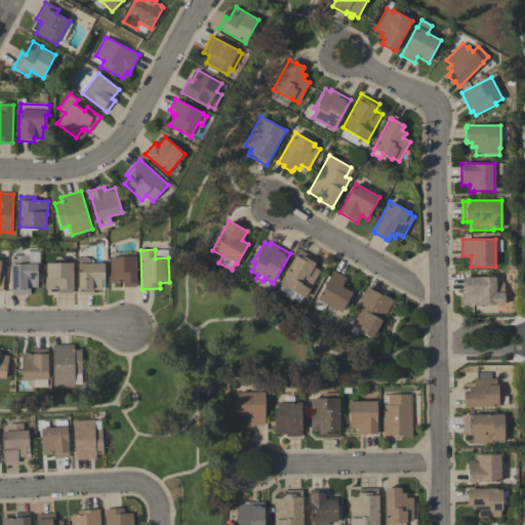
[(317,259),(315,264),(316,264),(314,267),(320,271),(305,298),(303,297),(300,301),(294,298),(292,300),(285,296),(286,294),(278,289),(280,284),(279,284),(295,255),(299,249),(317,259)]
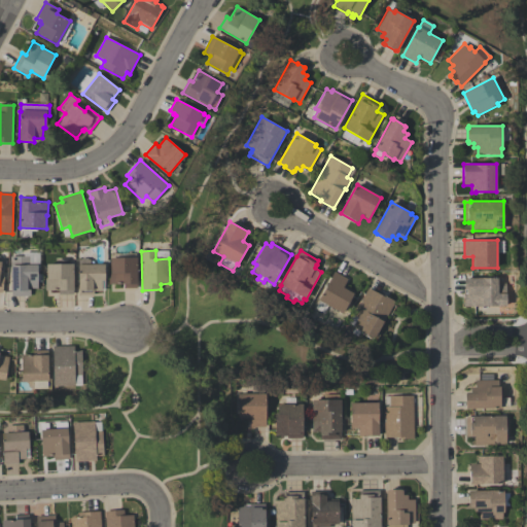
[(29,256),(30,265),(38,265),(38,275),(41,275),(41,282),(38,282),(38,288),(30,288),(31,296),(11,296),(10,256),(29,256)]
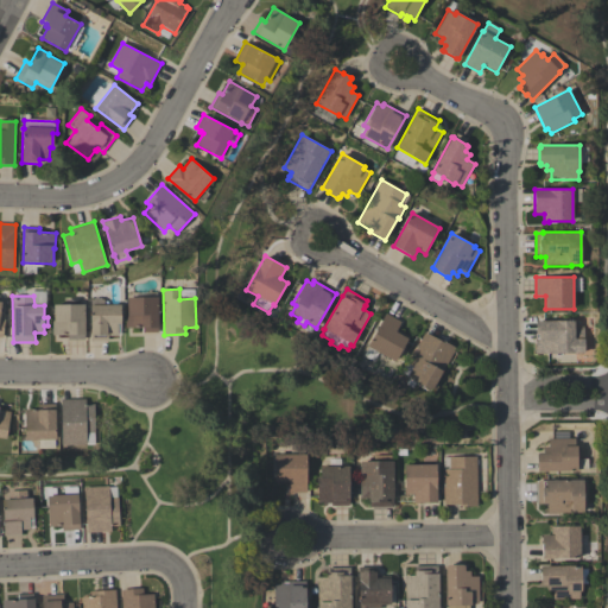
[(158,333),(143,333),(143,328),(126,328),(126,315),(127,315),(127,297),(158,297),(158,333)]
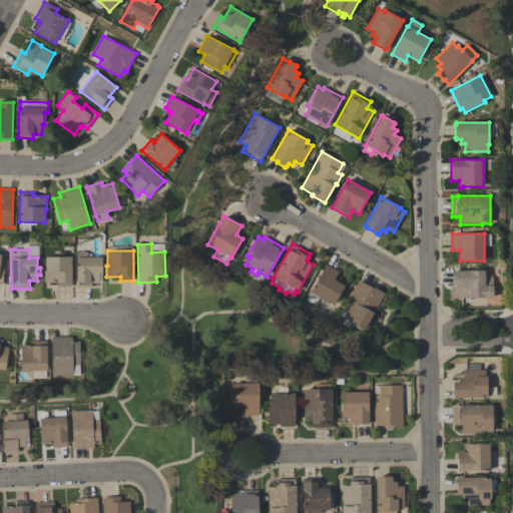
[(99,284),(91,284),(91,288),(76,288),(76,253),(78,253),(79,251),(85,251),(86,253),(88,253),(88,258),(102,258),(102,274),(99,274),(99,284)]
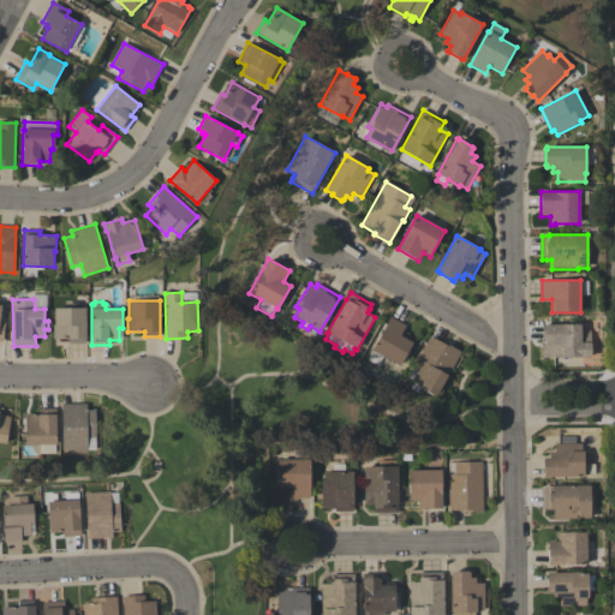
[(85,308),(87,344),(69,344),(69,339),(53,340),(53,326),(55,326),(55,309),(85,308)]
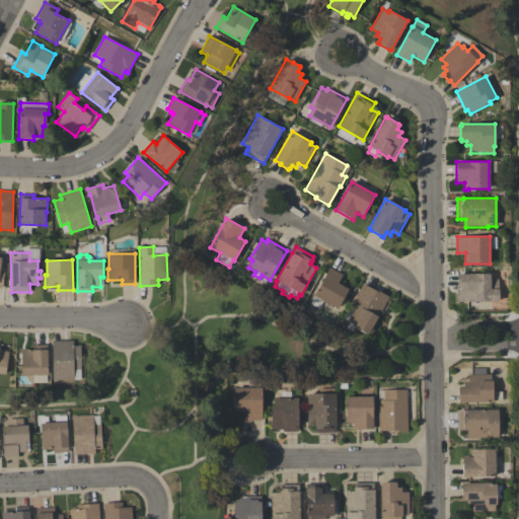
[(337,309),(313,296),(329,268),(343,275),(339,281),(350,287),(337,309)]
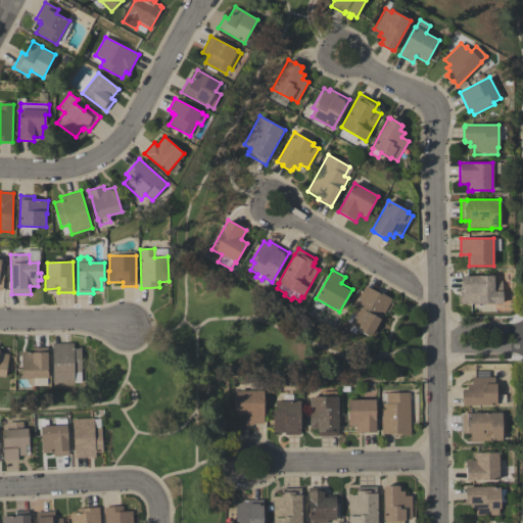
[(462,276),(492,276),(492,281),(503,281),(503,304),(460,304),(460,289),(462,289),(462,276)]
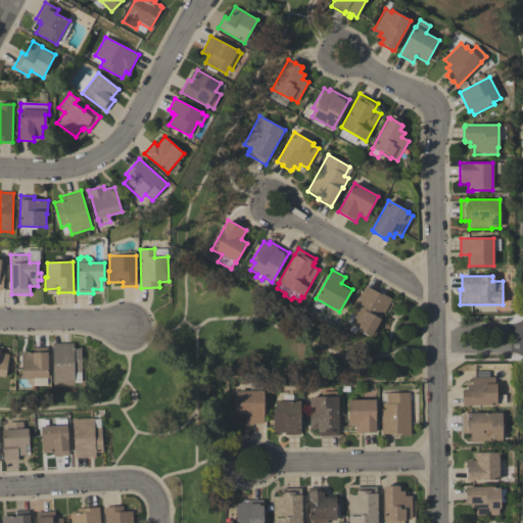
[(371,336),(370,335),(369,337),(359,331),(359,329),(350,325),(355,316),(350,313),(355,303),(357,304),(360,299),(359,299),(366,286),(377,293),(378,291),(391,299),(371,336)]
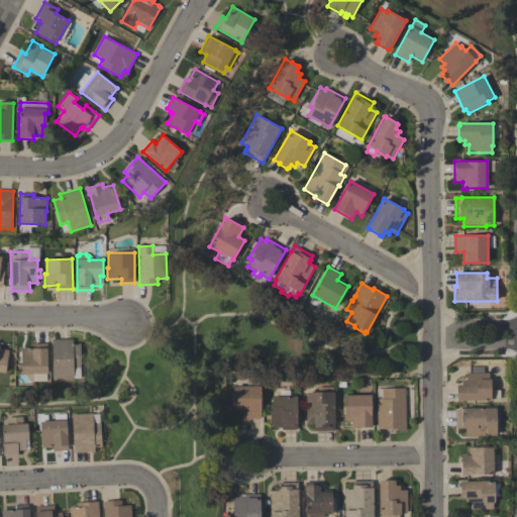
[(74,379),(53,379),(53,340),(73,339),(73,343),(81,343),(81,368),(74,368),(74,379)]
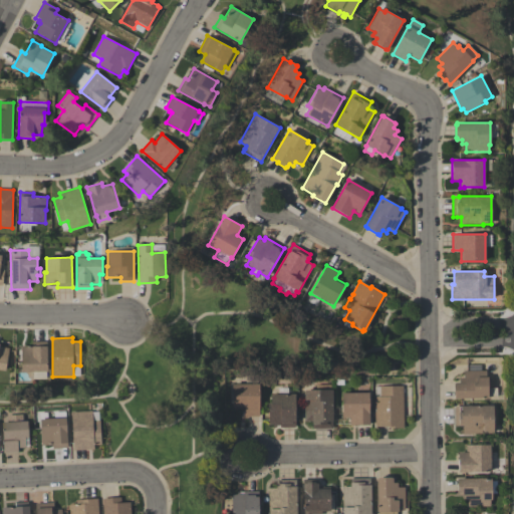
[(21,372),(21,346),(32,345),(32,342),(47,342),(48,371),(21,372)]
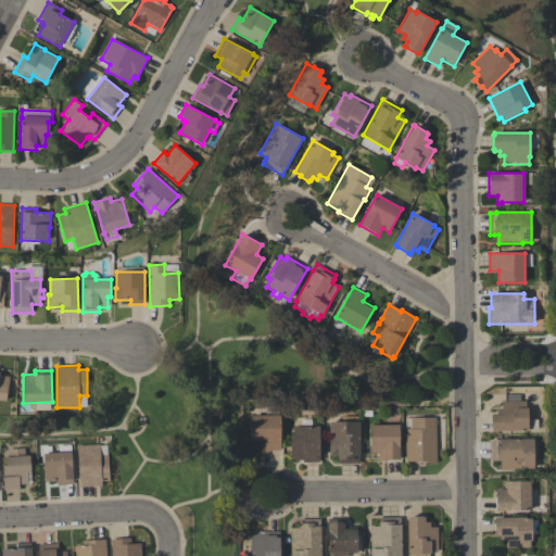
[(0,375),(10,377),(5,401),(0,400),(0,375)]
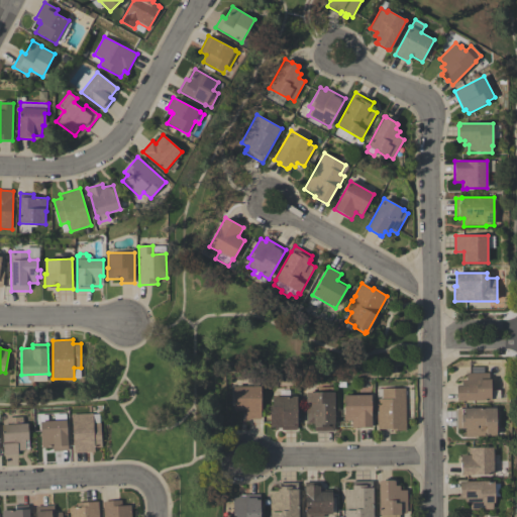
[(489,374),(489,380),(491,380),(491,391),(500,391),(500,400),(491,400),(491,401),(457,401),(457,396),(456,396),(456,387),(457,387),(457,386),(461,386),(461,381),(467,381),(466,374),(489,374)]
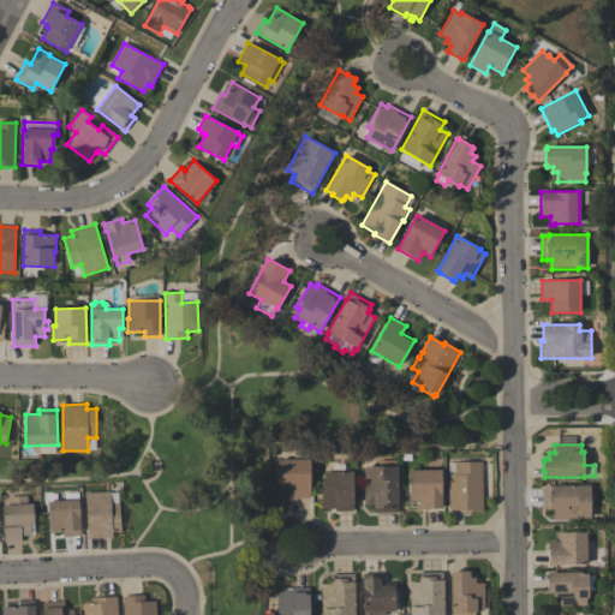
[(279,460),(310,460),(310,499),(293,499),(293,489),(279,489),(279,460)]
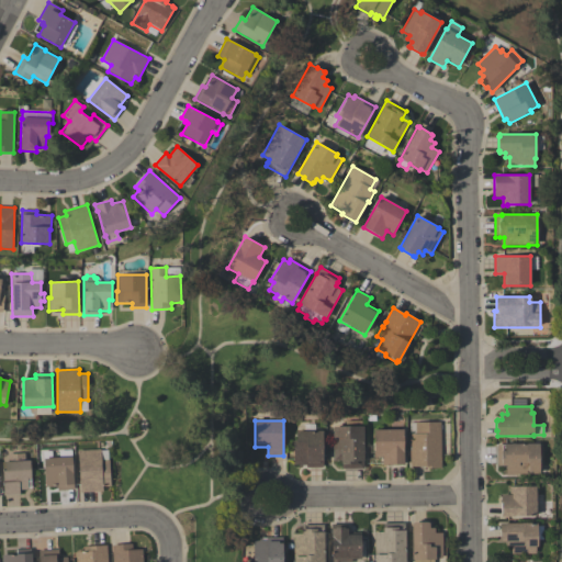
[(441,468),(425,469),(425,467),(409,467),(409,451),(411,451),(411,446),(409,446),(409,434),(415,434),(415,423),(440,423),(441,468)]
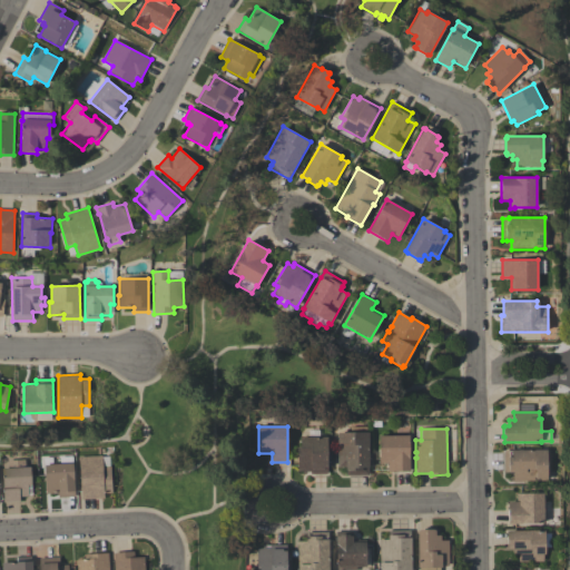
[(369,433),(369,475),(346,475),(346,468),(337,468),(337,433),(369,433)]
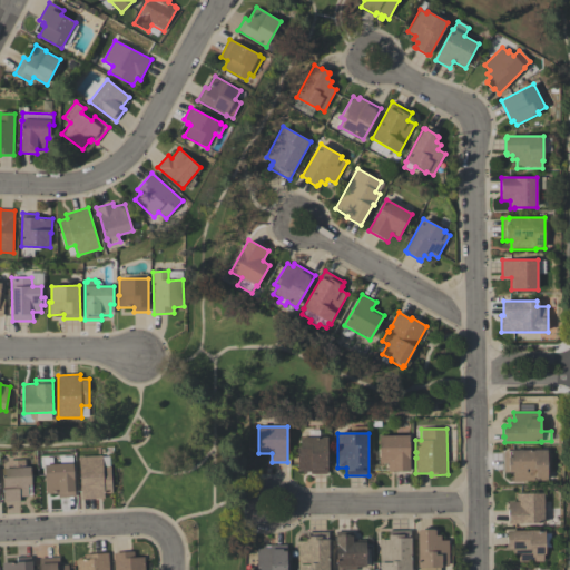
[(379,436),(409,436),(410,472),(387,472),(387,464),(379,464),(379,436)]
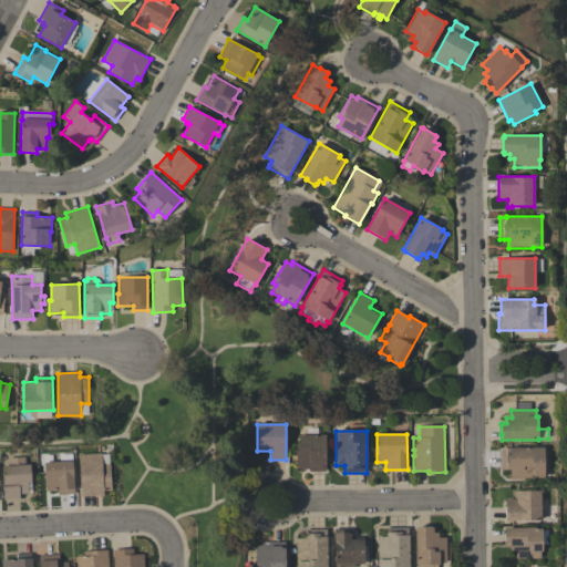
[(298,435),(325,435),(325,472),(309,472),(309,470),(305,470),(305,472),(301,472),(301,470),(296,470),(296,445),(298,445),(298,435)]
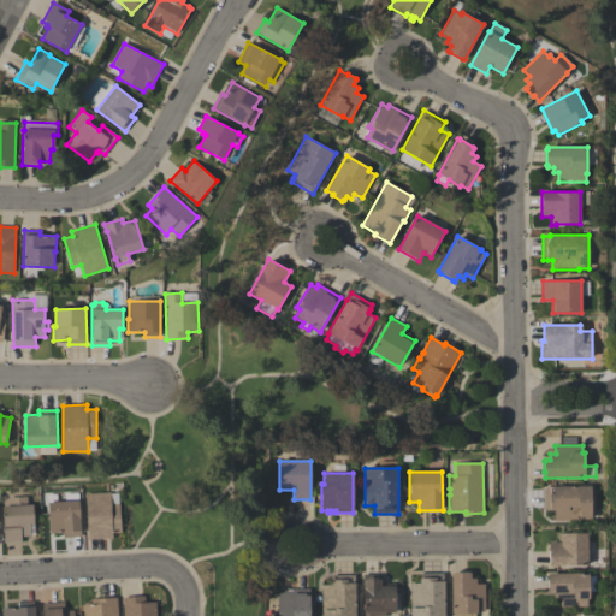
[(591,520),(555,521),(555,511),(545,511),(545,487),(591,486),(591,520)]
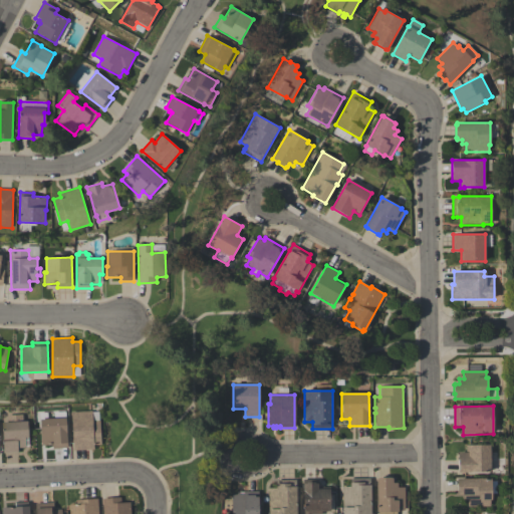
[(101,445),(94,445),(94,450),(73,451),(71,413),(92,412),(92,421),(100,421),(101,445)]
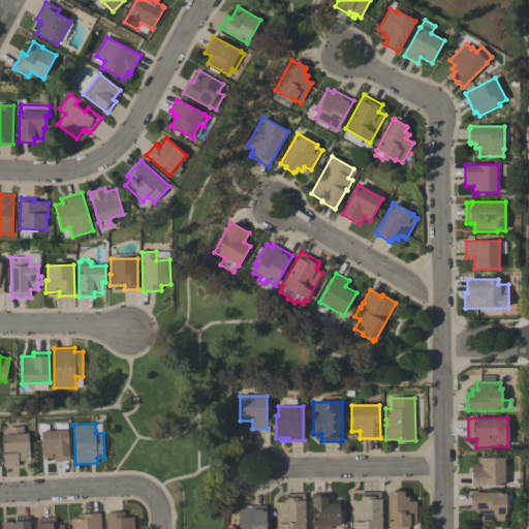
[(4,466),(2,435),(7,435),(7,428),(24,427),(24,434),(29,434),(30,450),(26,450),(27,461),(19,461),(19,465),(4,466)]
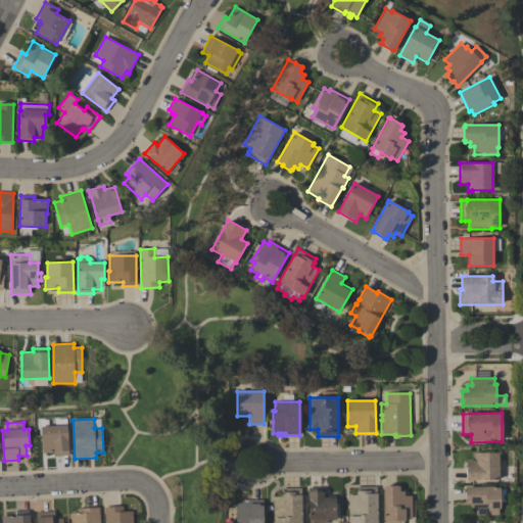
[(43,454),(41,427),(67,425),(69,457),(54,457),(54,453),(43,454)]
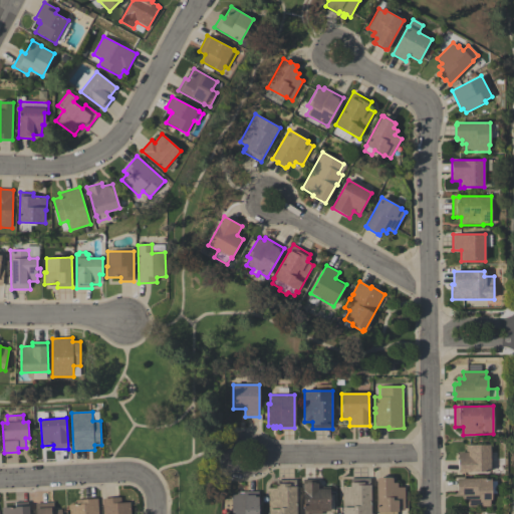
[(490,445),(491,472),(471,472),(471,473),(458,473),(458,453),(466,453),(466,446),(490,445)]
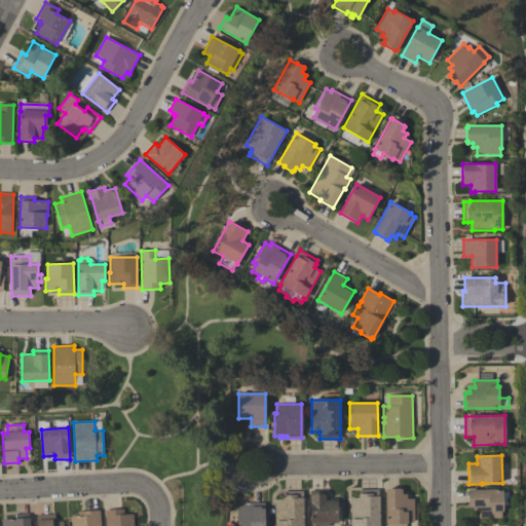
[(413,499),(414,522),(407,522),(407,524),(406,524),(406,525),(386,525),(386,524),(385,524),(385,490),(386,490),(386,489),(401,489),(401,490),(402,490),(402,494),(407,494),(407,499),(413,499)]
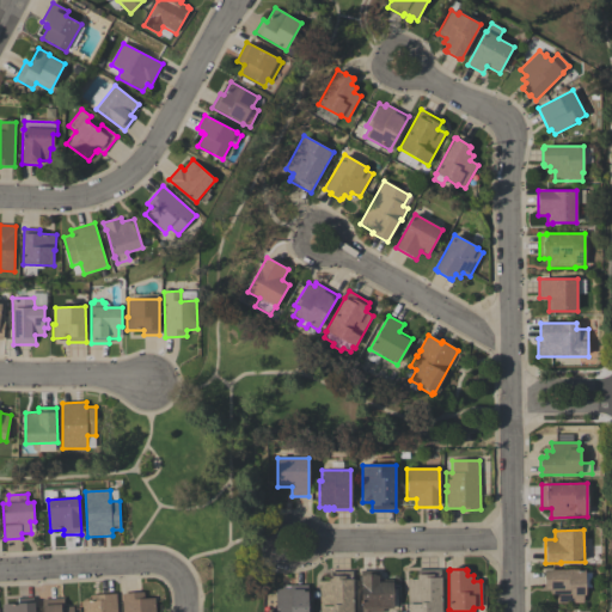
[(408,611),(408,580),(417,580),(417,575),(417,570),(440,570),(440,577),(441,577),(441,611),(408,611)]
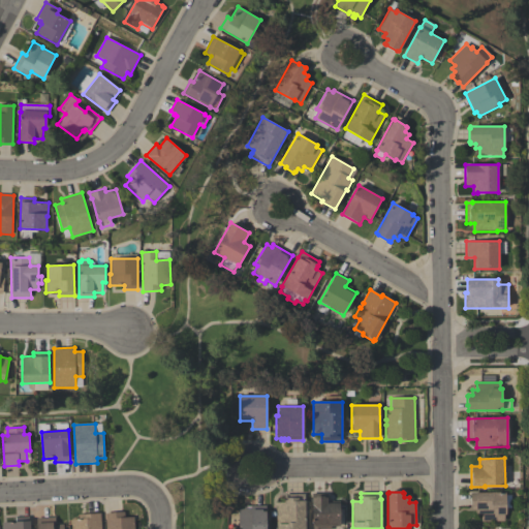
[(471,493),(506,493),(506,495),(511,495),(511,508),(506,508),(506,515),(504,515),(504,522),(481,522),(481,515),(476,515),(476,509),(471,509),(471,507),(470,507),(470,495),(471,495),(471,493)]
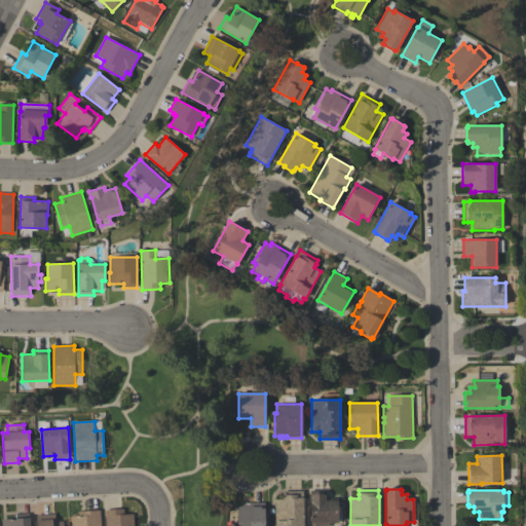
[(338,500),(338,523),(329,523),(329,525),(311,525),(310,525),(309,491),(325,491),(325,500),(338,500)]
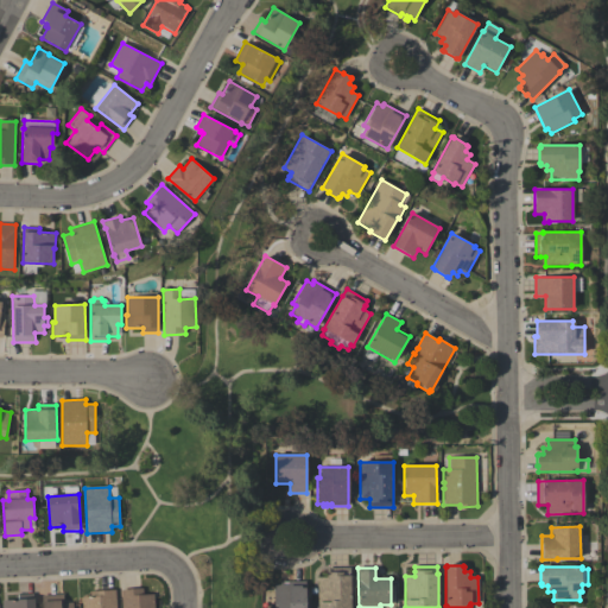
[(317,607),(317,578),(325,578),(325,569),(349,569),(349,576),(350,576),(350,607),(317,607)]
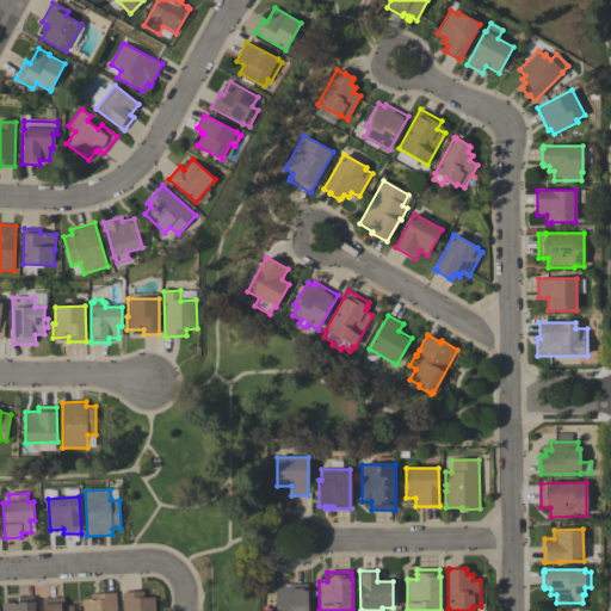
[(307,610),(275,610),(275,588),(281,588),(281,585),(284,585),(284,588),(289,588),(289,585),(307,585),(307,610)]
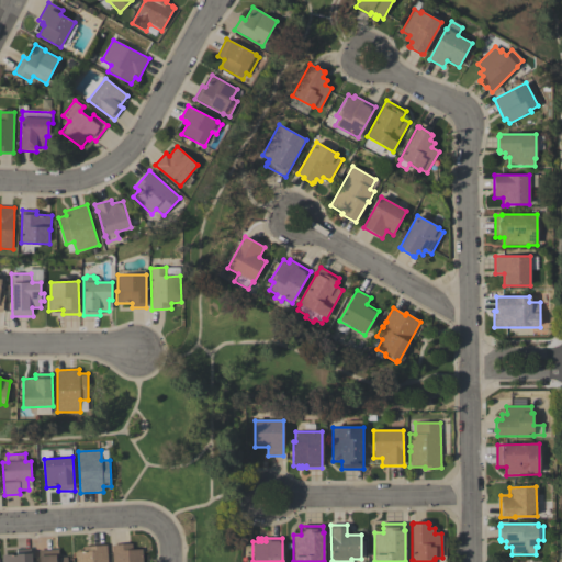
[(133,550),(142,550),(142,561),(113,561),(112,546),(133,544),(133,550)]
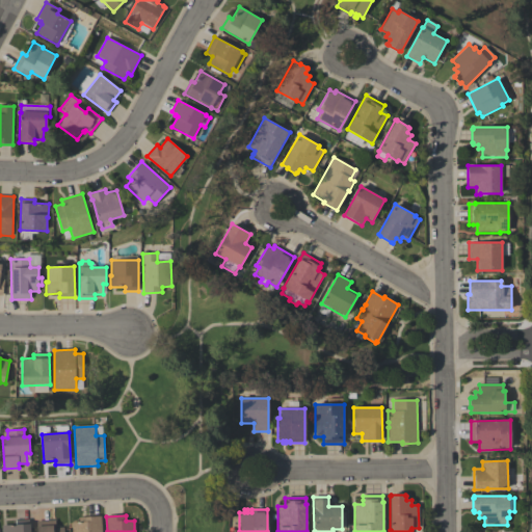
[(73,531),(73,522),(80,522),(80,517),(102,516),(102,531),(73,531)]
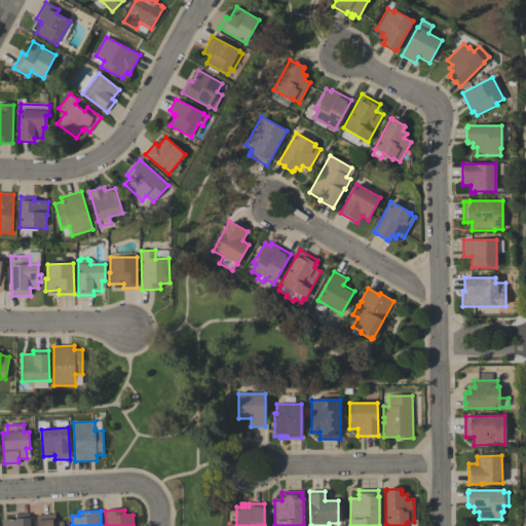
[(2,525),(2,520),(4,520),(3,515),(16,515),(16,519),(30,518),(30,525),(2,525)]
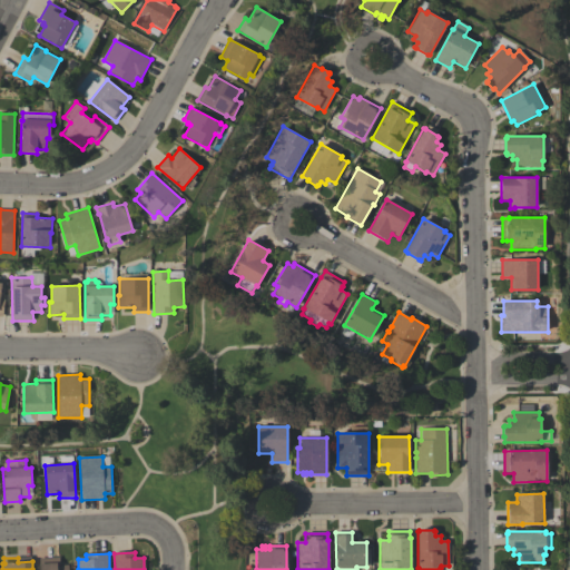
[(69,569),(40,569),(40,559),(60,558),(60,566),(69,566),(69,569)]
